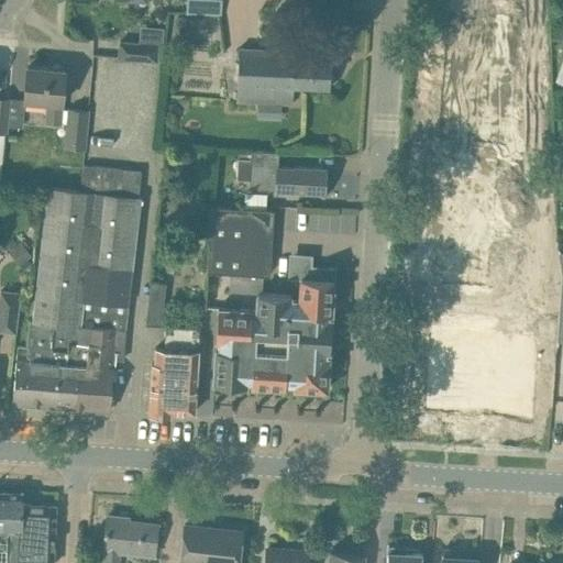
[(222,14),(222,0),(186,0),(186,13),(222,14)]
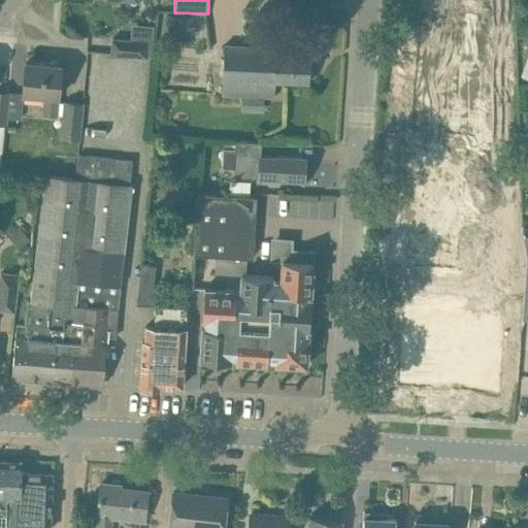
[(147,42),(112,38),(110,54),(146,57),(147,42)]
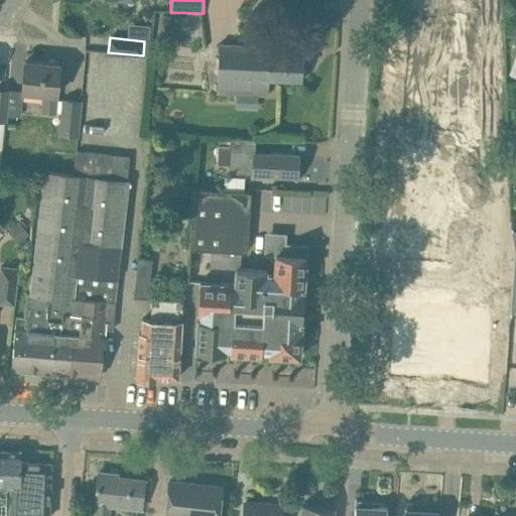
[(286,46),(266,45),(220,43),(217,92),(268,95),(269,79),(301,81),(303,51),(286,50),(286,46)]
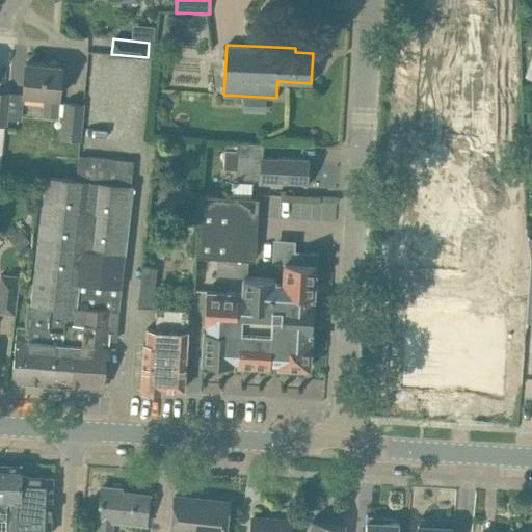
[(25,62),(24,83),(23,94),(45,96),(44,115),(57,116),(61,67),(25,62)]
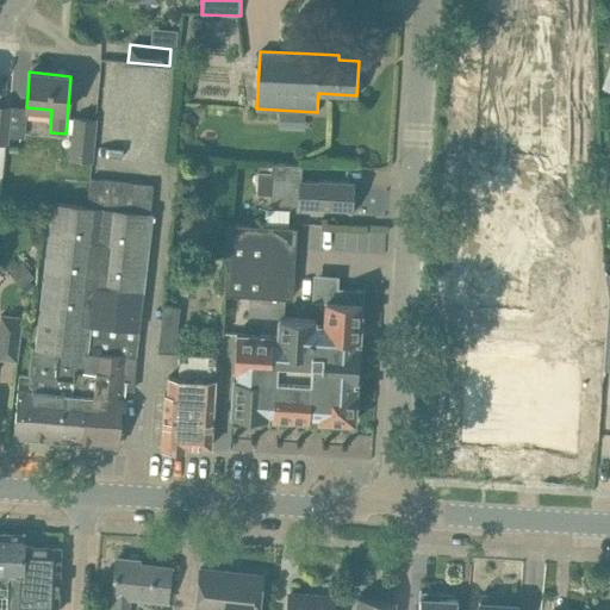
[(485,101),(481,135),(531,138),(534,107),(548,109),(549,98),(491,93),(490,101),(485,101)]
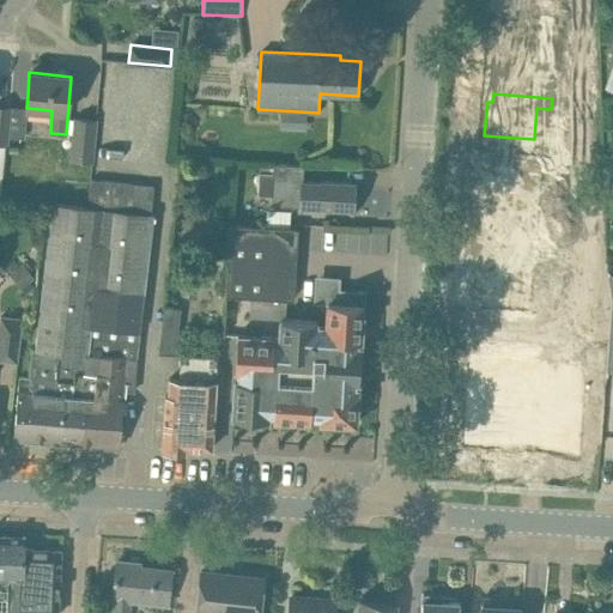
[(0,144),(7,145),(11,108),(0,105),(0,144)]
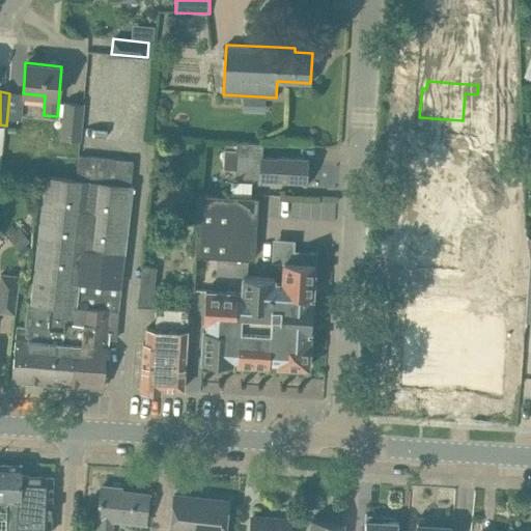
[(80,139),(83,105),(64,103),(61,138),(80,139)]
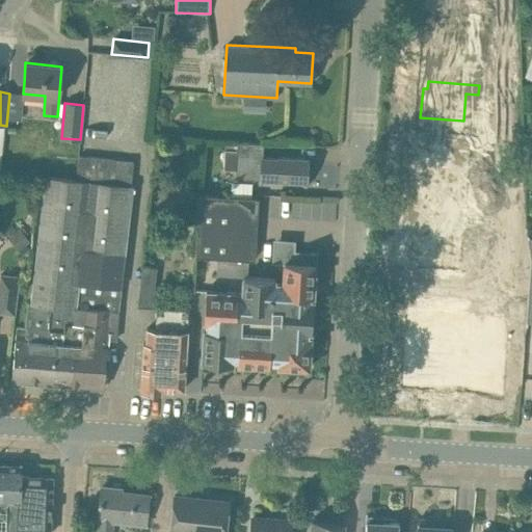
[(224,150),(222,169),(237,169),(236,178),(286,180),(307,181),(308,158),(287,157),(265,156),(262,156),(262,142),(238,141),(238,150),(224,150)]
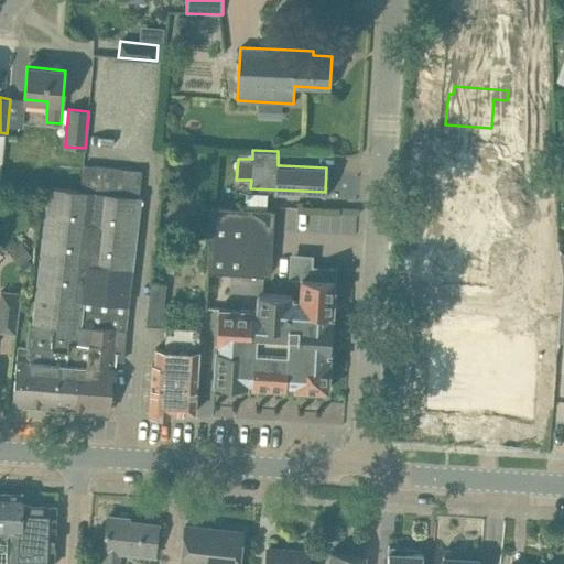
[(79,190),(139,196),(142,171),(83,164),(79,190)]
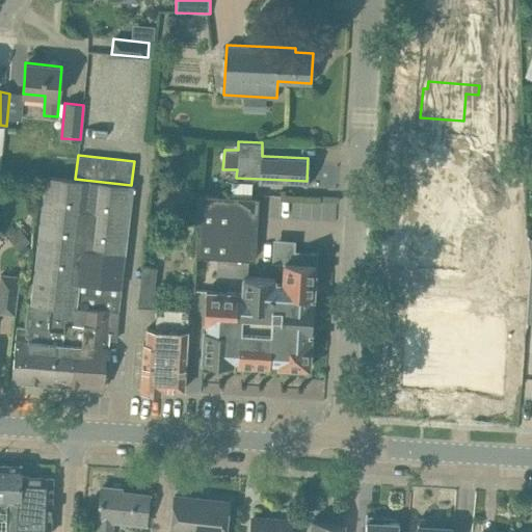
[(132,185),(131,185),(75,179),(45,176),(32,301),(28,301),(26,327),(16,326),(11,380),(68,384),(73,343),(82,344),(83,324),(108,325),(109,310),(117,311),(120,290),(132,185)]
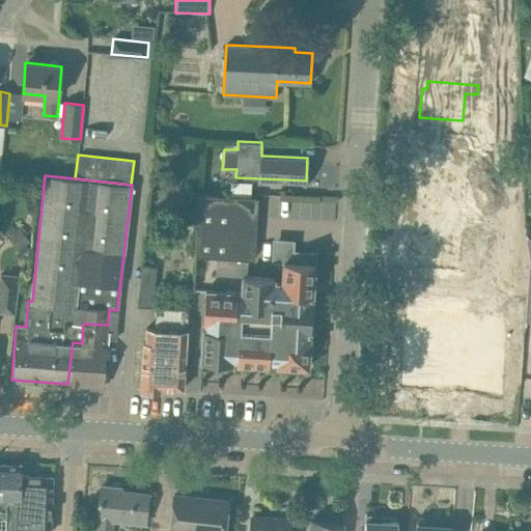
[(402,185),(400,213),(406,214),(406,222),(455,226),(456,215),(444,214),(446,188),(402,185)]
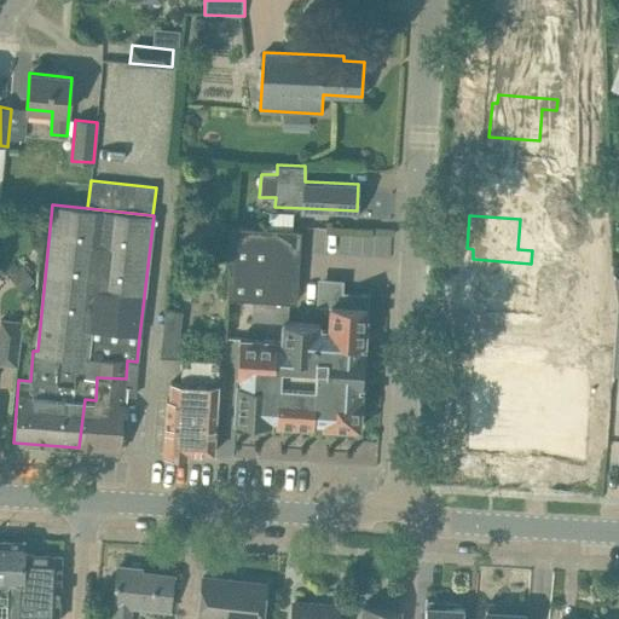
[(231,226),(226,299),(294,302),(299,230),(231,226)]
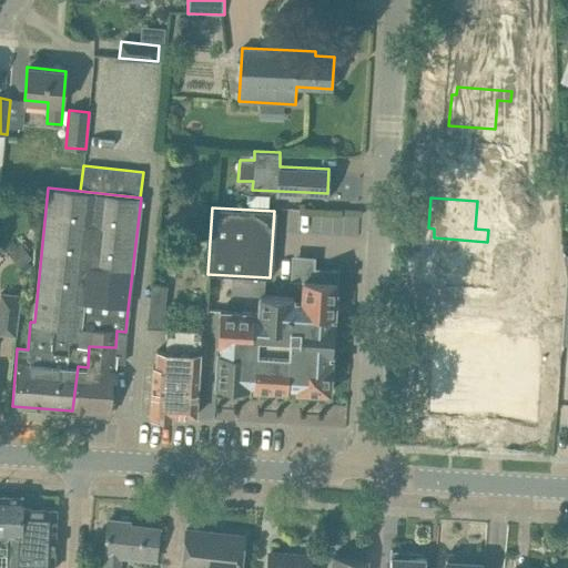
[(31,265),(28,261),(32,257),(20,243),(8,253),(22,272),(31,265)]
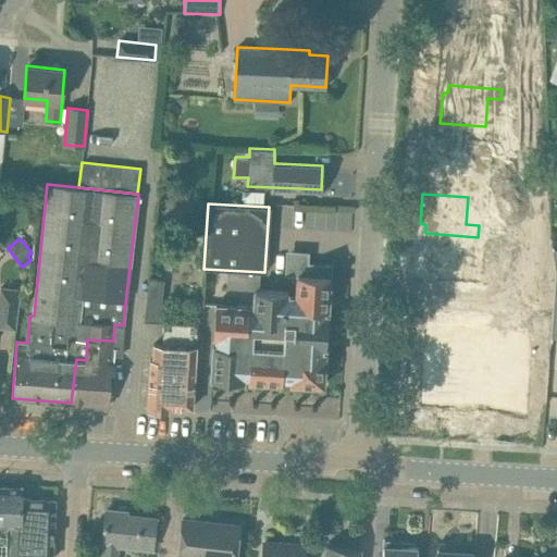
[(248,306),(215,304),(213,336),(218,336),(217,345),(213,345),(211,378),(244,380),(244,376),(249,376),(249,381),(282,383),(282,379),(291,380),(291,383),(323,385),(325,353),(322,351),(322,347),(325,347),(327,314),(324,313),(324,309),(329,309),(331,276),(297,274),(296,296),(287,295),(287,292),(255,289),(254,310),(248,309),(248,306)]
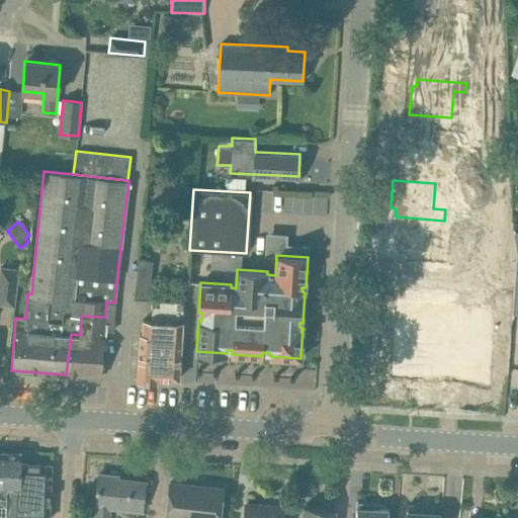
[(135,299),(148,300),(153,260),(138,259),(135,299)]
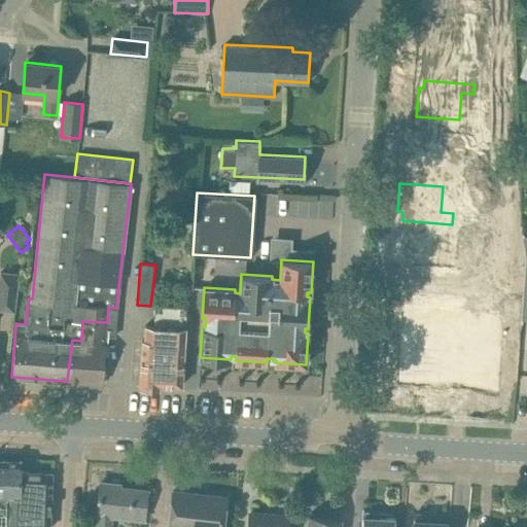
[(0,309),(14,310),(18,273),(0,270),(0,309)]
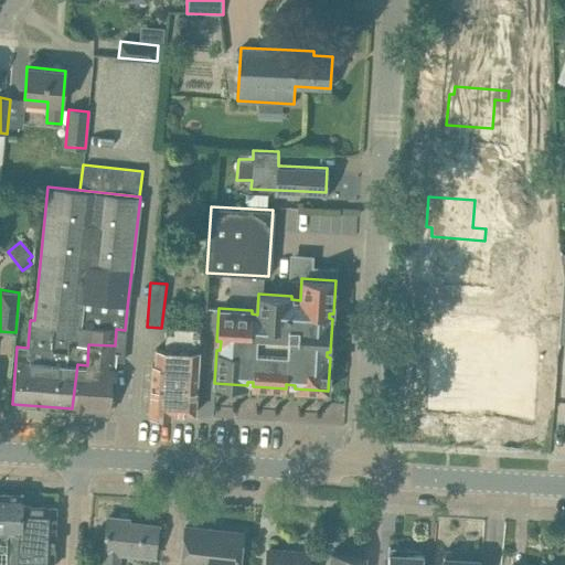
[(195,413),(200,328),(166,326),(164,350),(156,349),(156,364),(152,364),(149,415),(170,416),(170,412),(195,413)]
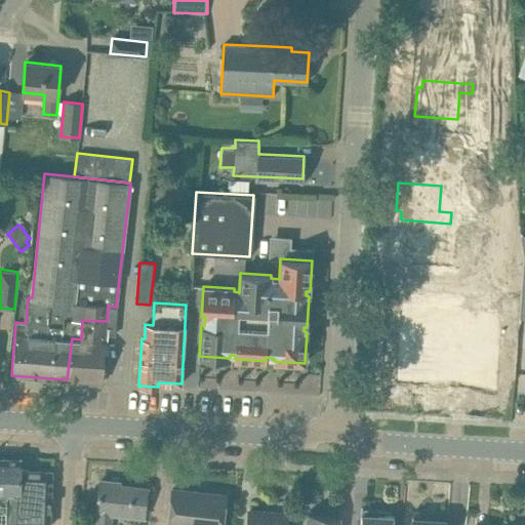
[(102,382),(107,321),(82,320),(81,339),(72,338),(67,379),(102,382)]
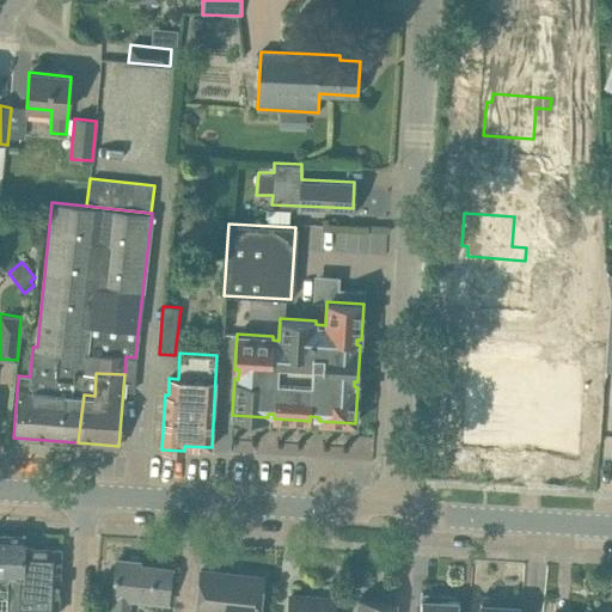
[(467,392),(465,440),(501,444),(505,396),(506,373),(494,373),(493,387),(488,386),(488,395),(467,392)]
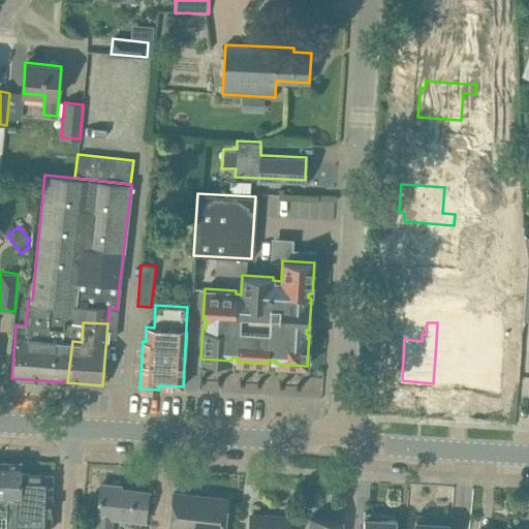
[(436,342),(433,383),(465,385),(469,325),(458,324),(457,337),(454,337),(453,343),(436,342)]
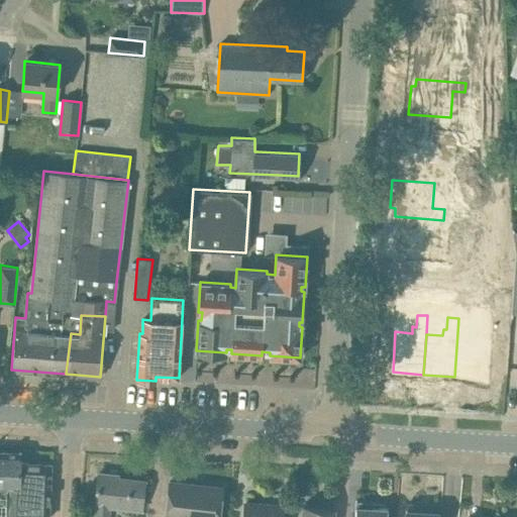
[(458,318),(454,377),(485,379),(488,338),(472,337),(472,331),(469,330),(469,318),(458,318)]
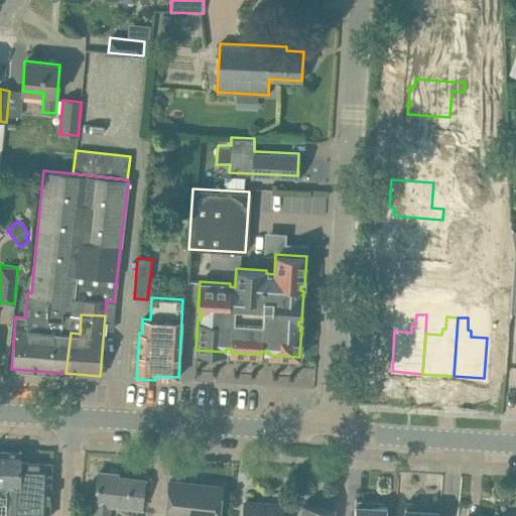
[(0,511),(8,512),(7,515),(47,515),(48,496),(49,463),(37,463),(20,462),(21,450),(0,449),(0,511)]
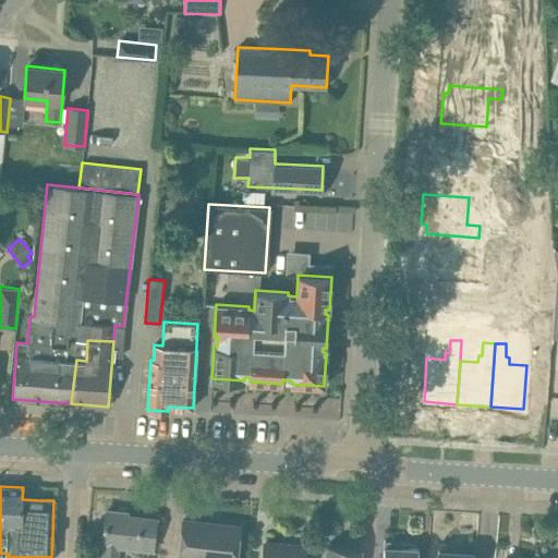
[(100,557),(117,557),(119,546),(152,549),(155,519),(128,516),(128,513),(106,511),(100,557)]
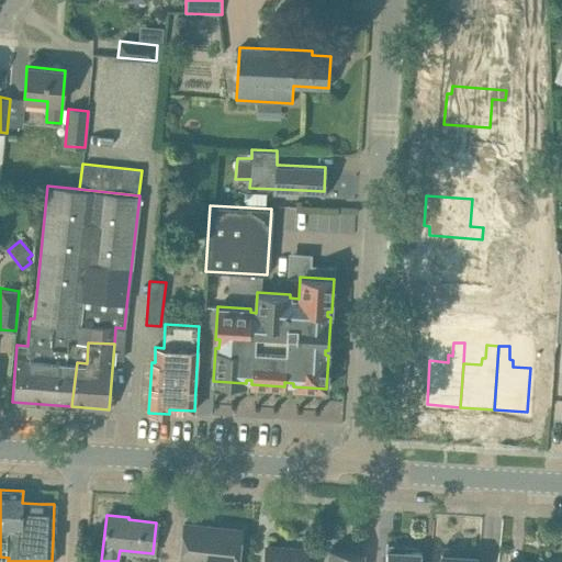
[(193,561),(237,561),(239,551),(242,530),(183,524),(179,561),(193,561)]
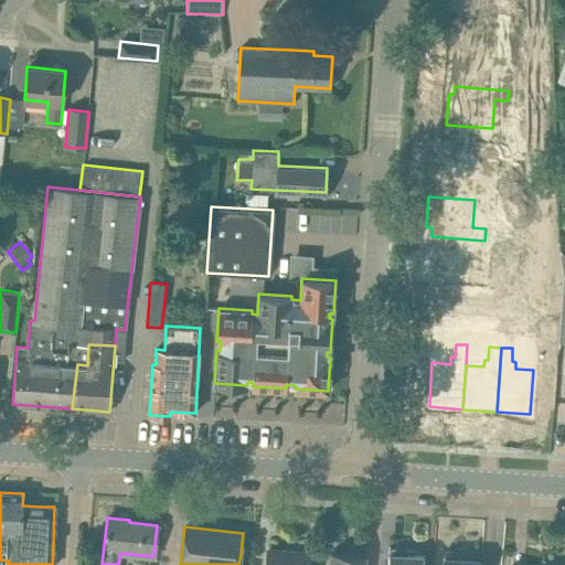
[(423,564),(424,556),(406,555),(406,548),(390,547),(390,554),(388,554),(387,564),(423,564)]
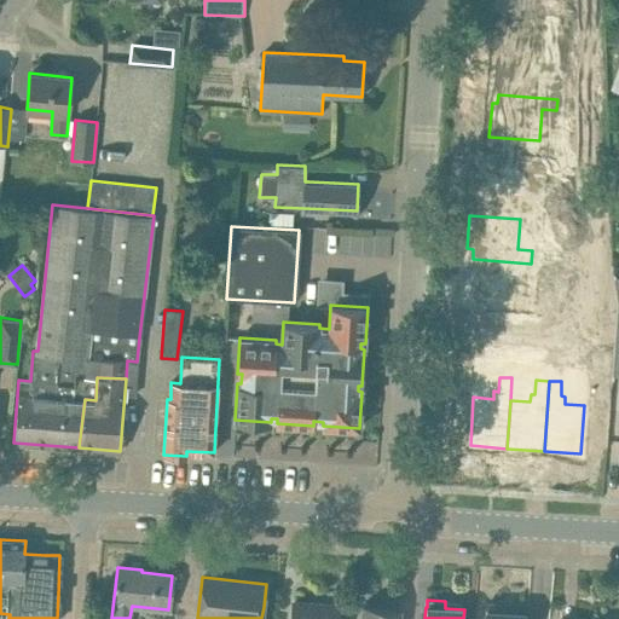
[(399,618),(400,608),(395,608),(397,602),(382,601),(381,606),(363,605),(360,618),(399,618)]
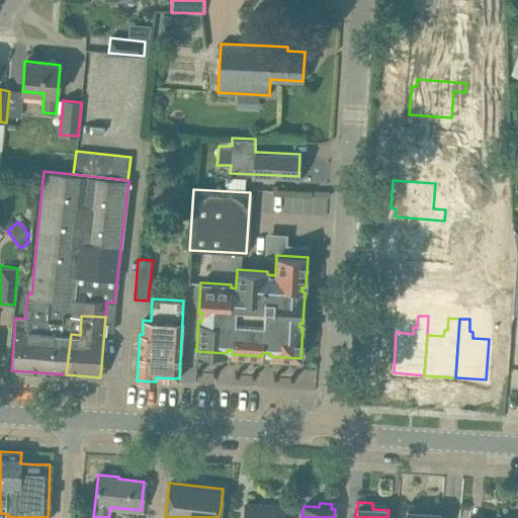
[(244,517),(281,517),(282,507),(246,504),(244,517)]
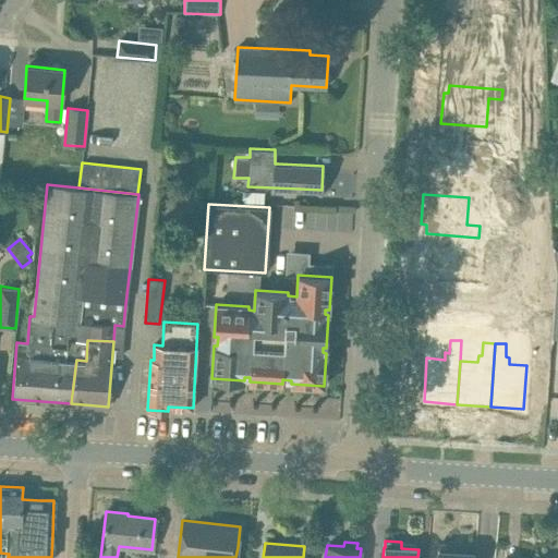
[(439,550),(438,550),(437,557),(473,557),(473,553),(456,552),(456,545),(439,544),(439,550)]
